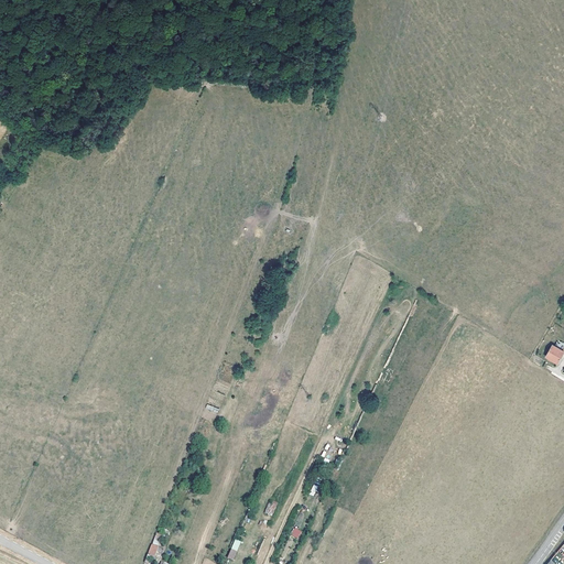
[(553,345),(546,356),(557,362),(561,357),(563,351),(563,350),(563,348),(563,343),(561,342),(557,347),(553,345)]
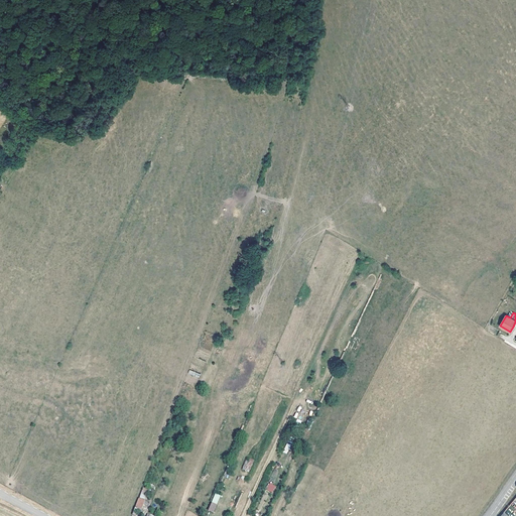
[(200,378),(201,374),(189,370),(187,374),(200,378)]
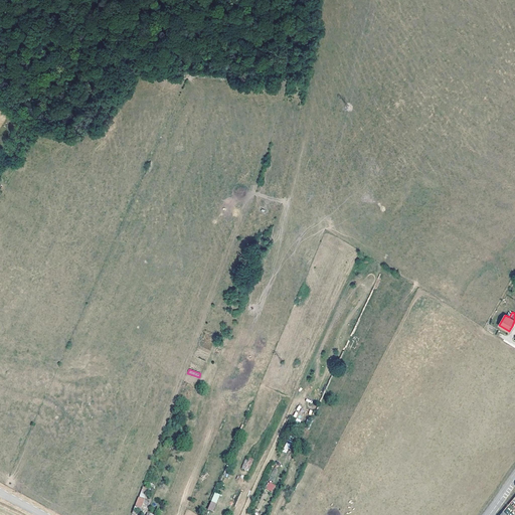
[(245,457),(241,469),(249,471),(253,460),(245,457)]
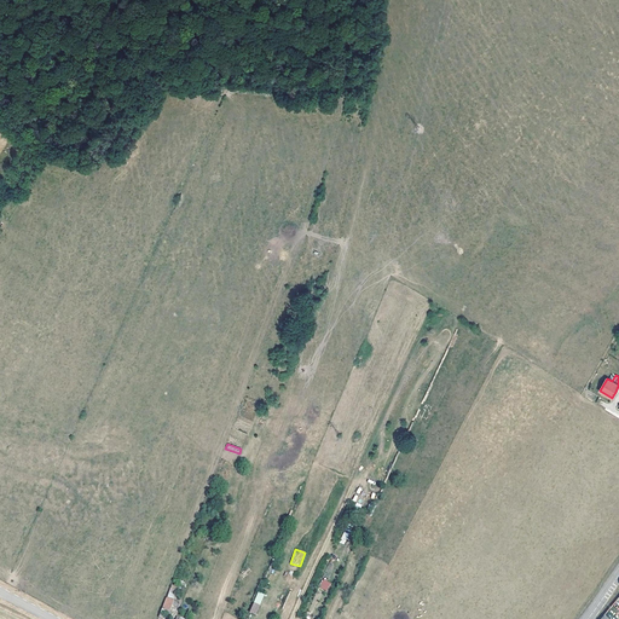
[(328,591),(331,583),(323,579),(319,588),(328,591)]
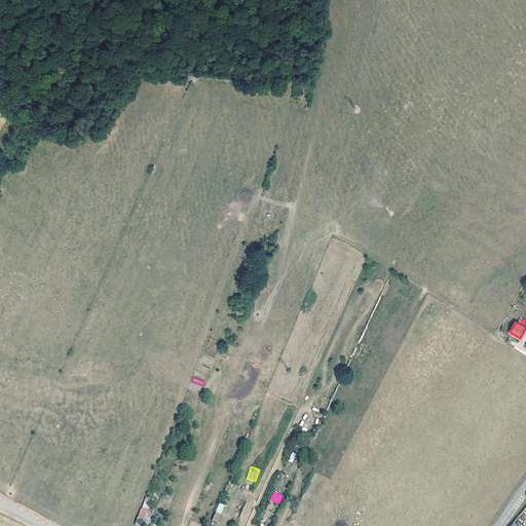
[(146,496),(142,506),(148,509),(151,498),(146,496)]
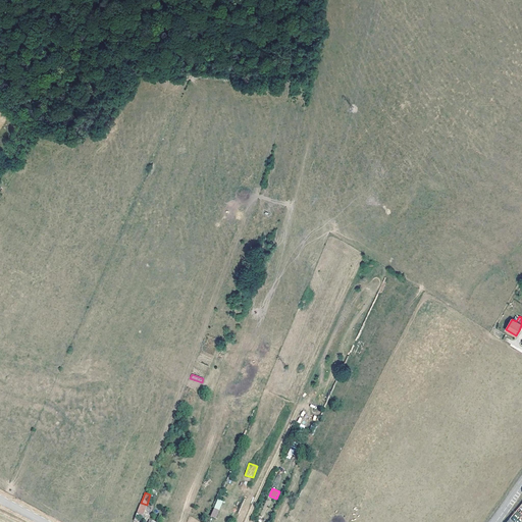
[(216,518),(223,501),(217,499),(210,516),(216,518)]
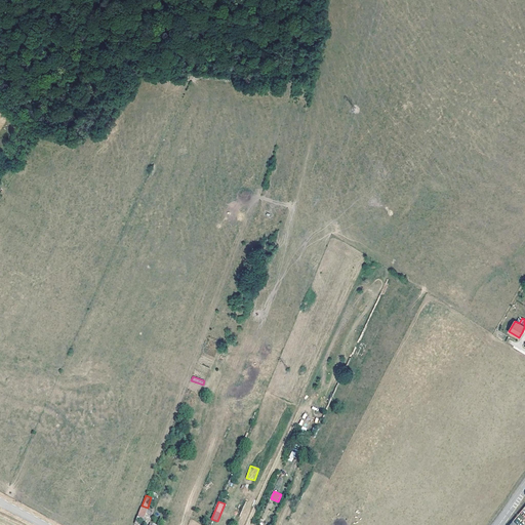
[(138,517),(136,522),(137,522),(135,524),(138,524),(139,523),(145,524),(147,521),(145,520),(148,511),(143,509),(139,518),(138,517)]
